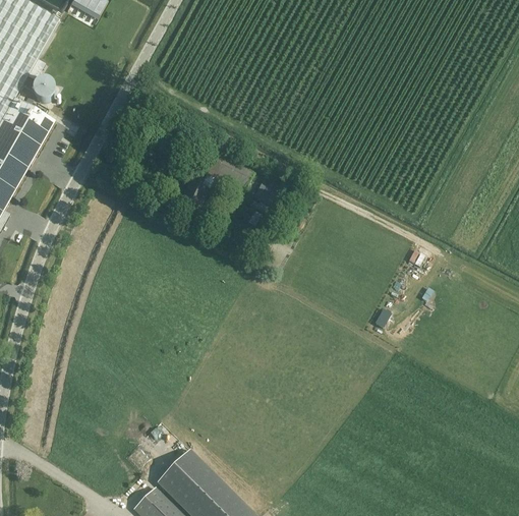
[(0,222),(7,211),(3,208),(54,119),(13,96),(26,73),(36,56),(58,17),(26,0),(0,0),(0,222)]
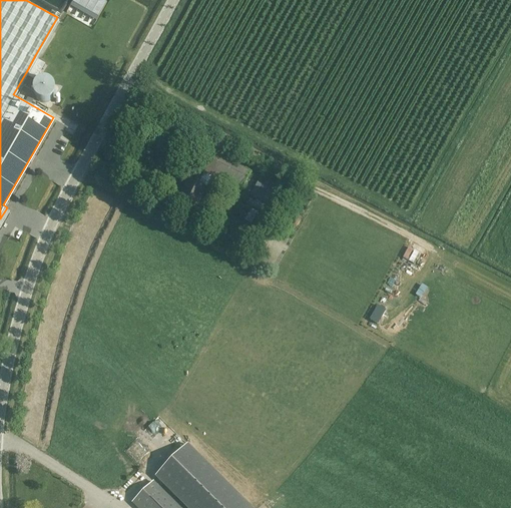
[(43,59),(35,55),(26,72),(33,76),(43,59)]
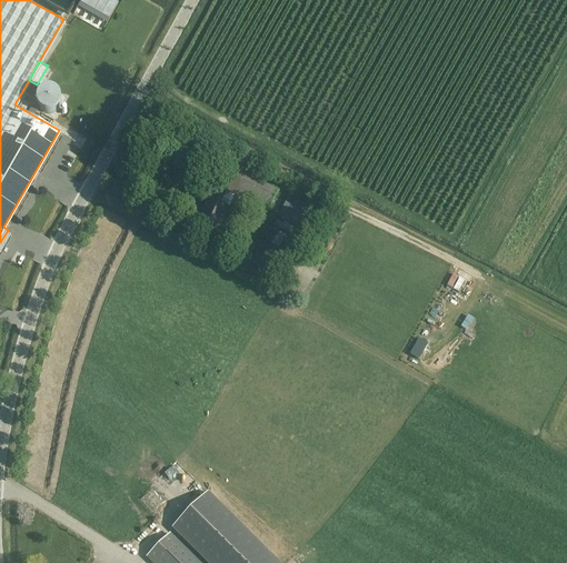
[(35,99),(35,100),(36,100),(36,101),(37,102),(37,103),(39,104),(40,107),(41,107),(43,108),(46,108),(48,108),(49,108),(50,108),(51,108),(53,107),(55,106),(56,104),(57,103),(57,102),(58,101),(59,100),(59,99),(59,98),(59,97),(59,96),(59,94),(59,93),(59,92),(58,91),(58,90),(57,89),(56,87),(55,86),(53,86),(52,84),(50,84),(50,83),(49,83),(48,83),(47,83),(45,83),(42,84),(40,86),(39,86),(39,87),(37,88),(37,89),(36,90),(36,91),(36,92),(35,93),(35,94),(35,96),(35,97),(35,98),(35,99)]
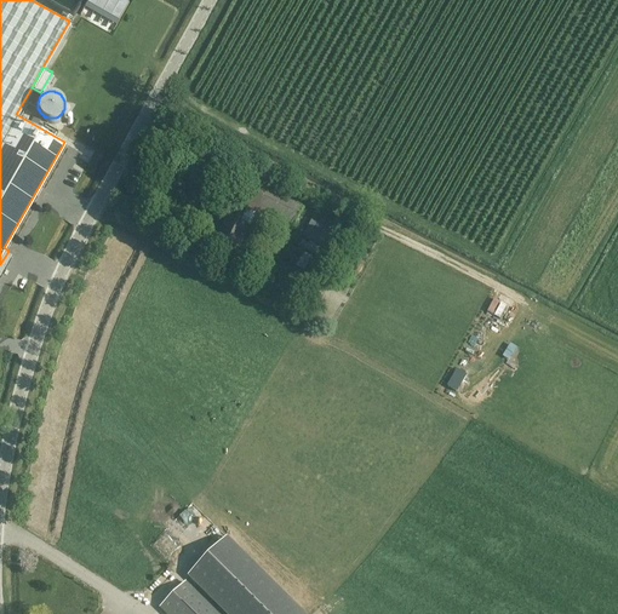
[(212,239),(233,250),(246,222),(252,212),(286,230),(301,202),(257,179),(242,207),(238,217),(225,211),(212,239)]
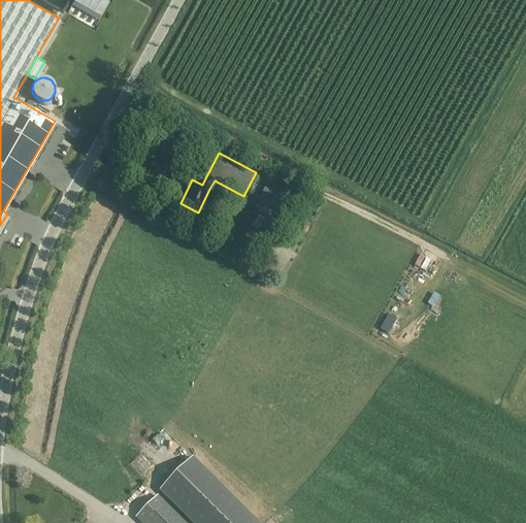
[(282,190),(262,177),(253,195),(271,205),(282,190)]
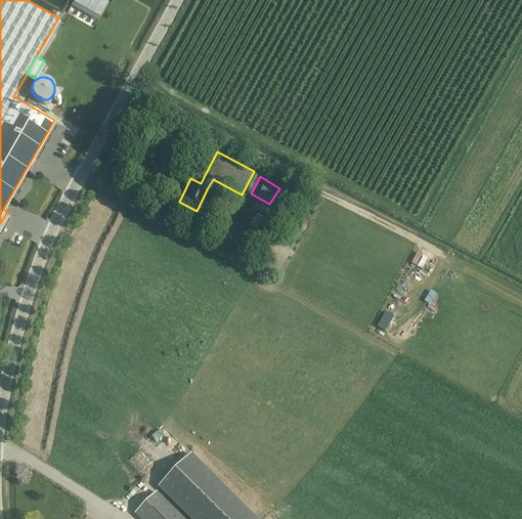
[(265,212),(268,206),(259,201),(255,207),(265,212)]
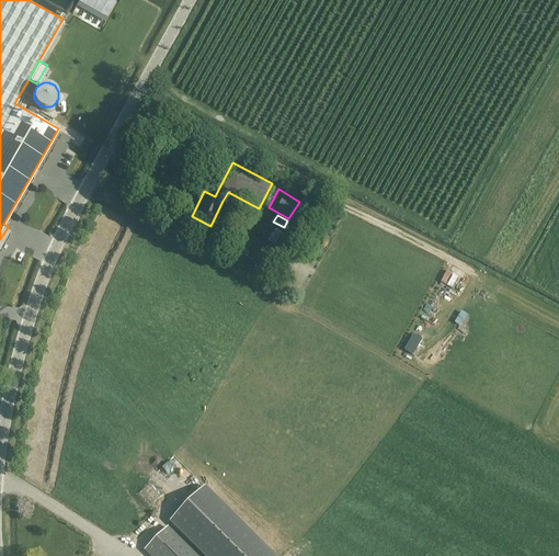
[(272,261),(260,254),(254,265),(266,272),(272,261)]
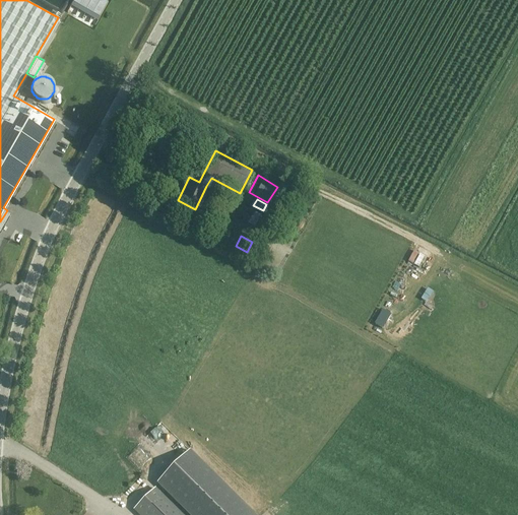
[(257,514),(189,447),(155,480),(190,514),(257,514)]
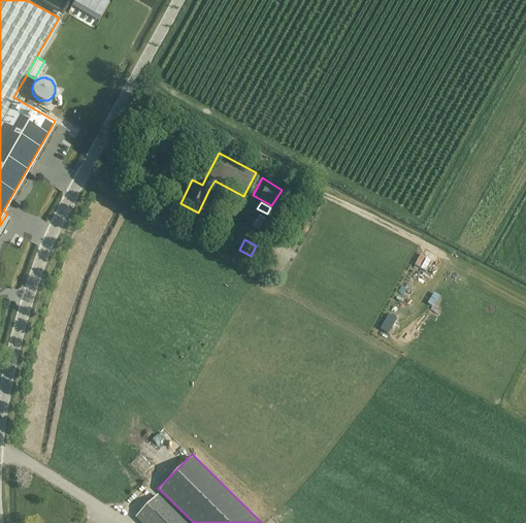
[(188,522),(156,491),(135,513),(144,522),(188,522)]
